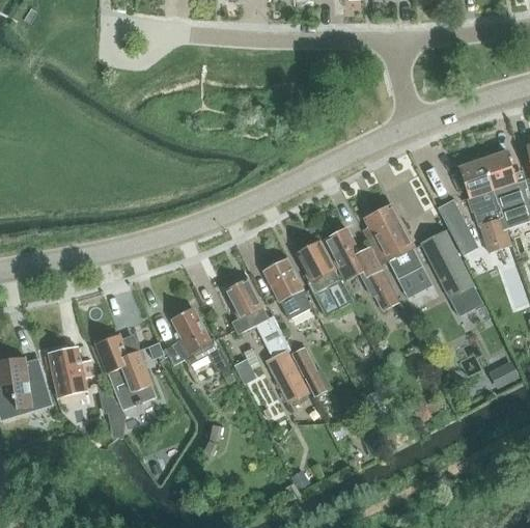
[(481,159),(492,189),(498,201),(521,194),(505,150),(481,159)]
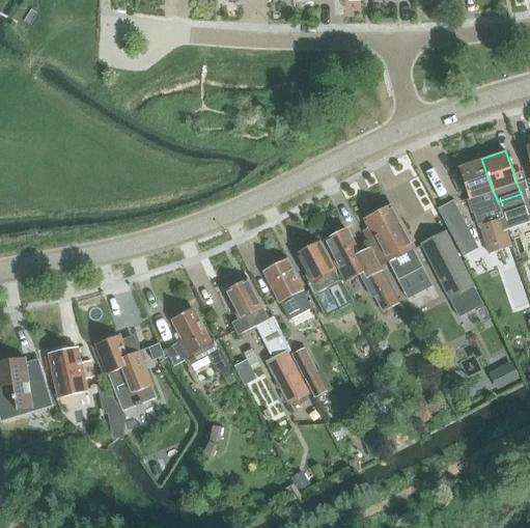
[(492,189),(481,159),(457,166),(477,224),(480,224),(489,251),(510,244),(501,215),(502,215),(498,201),(492,189)]
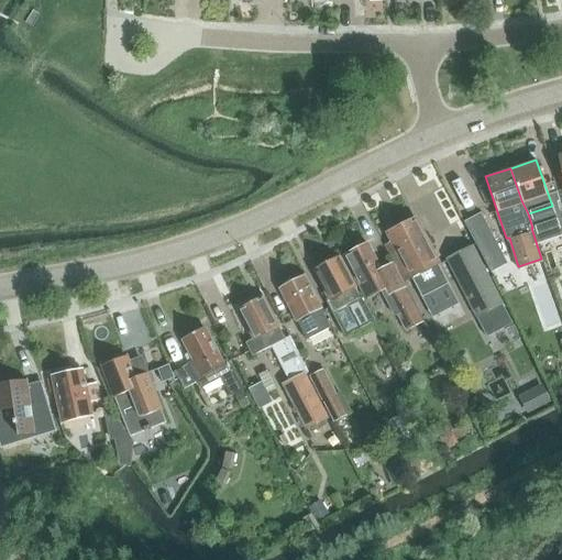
[(480,211),(463,219),(489,270),(491,270),(489,265),(505,257),(480,211)]
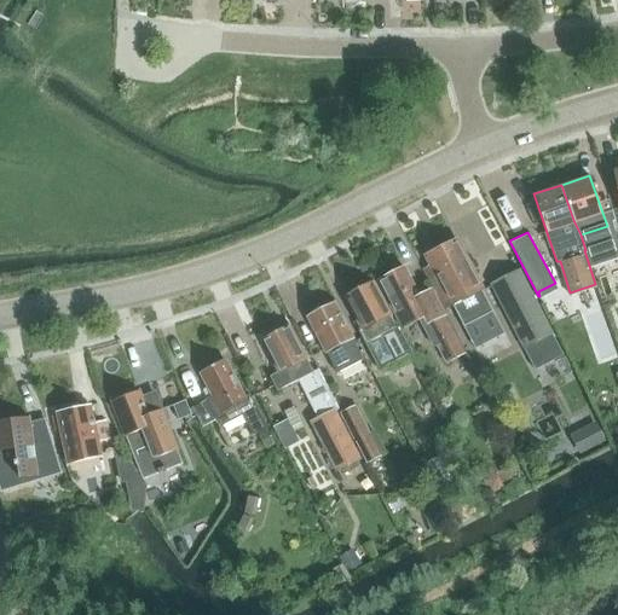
[(480,286),(478,283),(473,273),(472,271),(473,267),(469,259),(466,257),(455,238),(451,239),(448,238),(440,242),(439,247),(426,253),(431,262),(422,267),(440,302),(443,307),(451,302),(454,306),(463,324),(492,309),(480,286)]
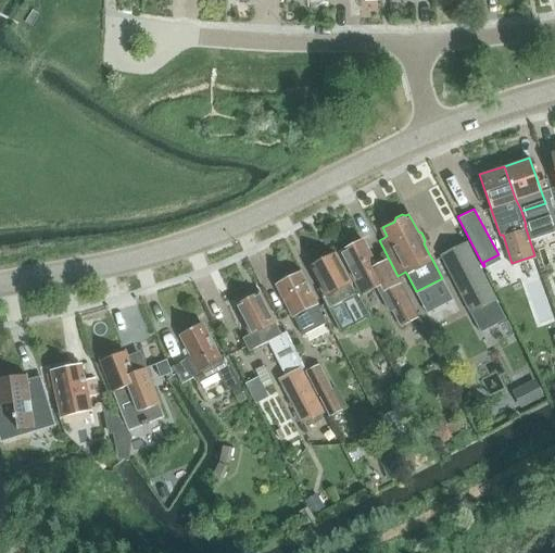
[(554,215),(543,220),(554,258),(554,215)]
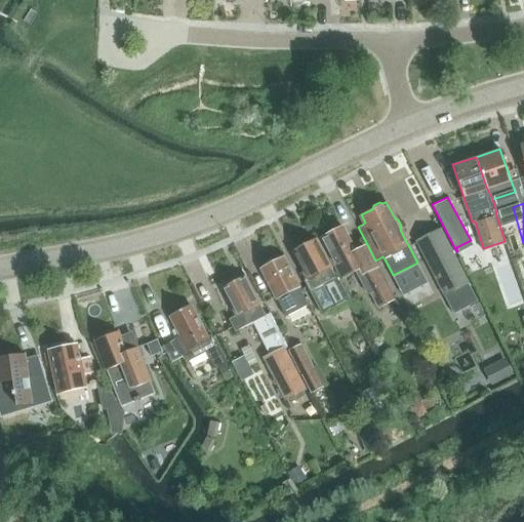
[(322,235),(320,236),(340,275),(355,268),(367,291),(369,290),(377,306),(393,297),(365,243),(354,249),(341,225),(332,230),(331,228),(321,232),(322,235)]
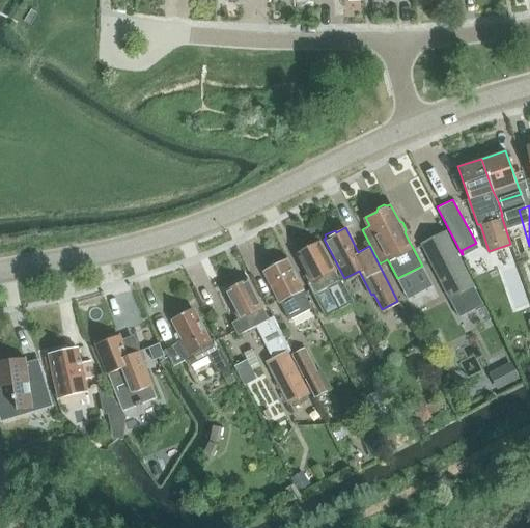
[(448,297),(473,284),(444,229),(420,242),(424,249),(423,249),(448,297)]
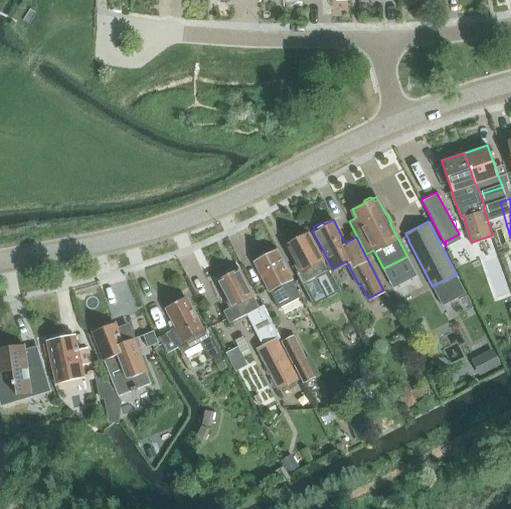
[(288,242),(285,244),(298,269),(296,271),(313,303),(340,289),(328,266),(326,266),(308,232),(297,237),(295,236),(289,239),(288,242)]
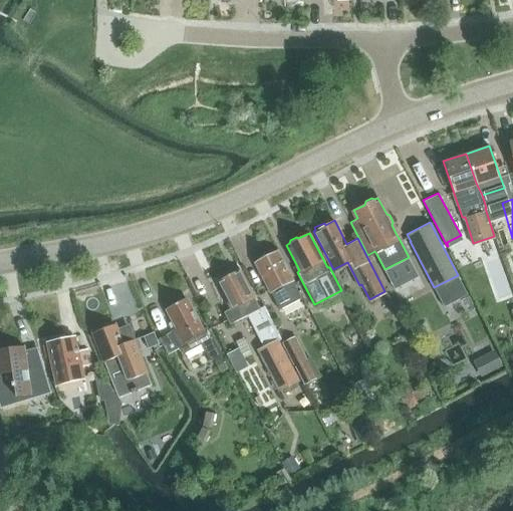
[(279,308),(301,296),(277,250),(268,255),(264,254),(258,257),(257,260),(255,261),(270,290),(279,308)]
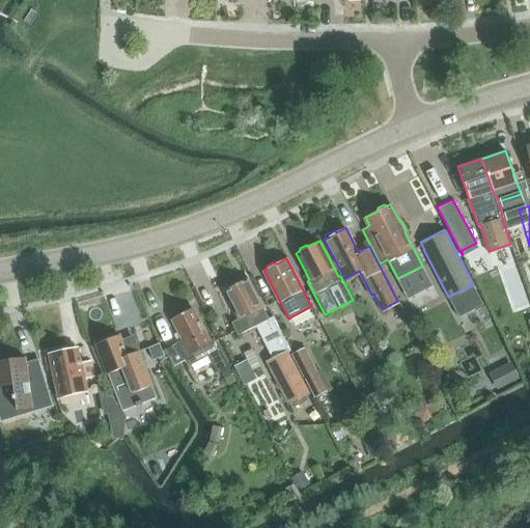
[(231,321),(238,333),(257,323),(273,354),(274,356),(285,350),(286,351),(289,349),(272,314),(268,317),(268,316),(247,277),(236,283),(233,282),(228,285),(226,288),(224,290),(238,317),(231,321)]
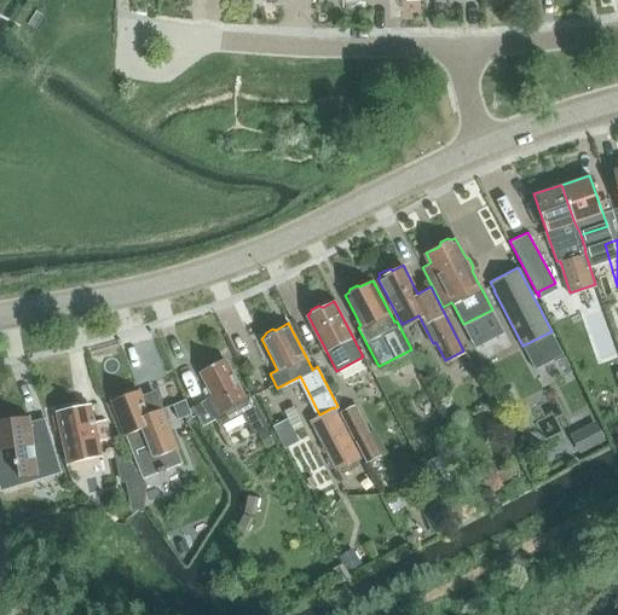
[(212,394),(206,396),(190,405),(201,424),(217,417),(220,423),(242,412),(252,431),(265,425),(249,394),(243,396),(224,358),(221,359),(220,357),(212,361),(213,363),(209,364),(209,363),(201,366),(202,370),(200,371),(212,394)]
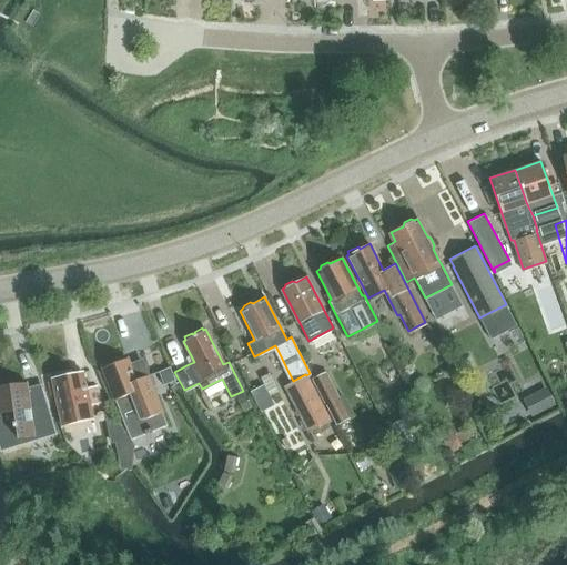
[(114,362),(112,361),(107,363),(105,365),(102,366),(130,439),(166,424),(148,374),(135,379),(127,356),(114,362)]
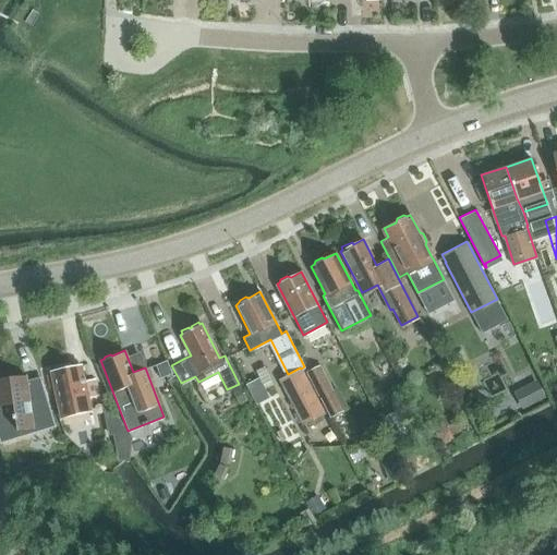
[(49,371),(60,415),(91,409),(87,396),(98,393),(94,377),(83,379),(80,363),(49,371)]
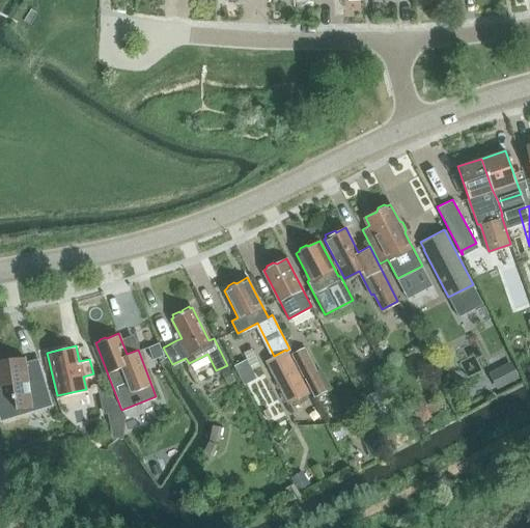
[(304,346),(291,353),(314,395),(326,389),(330,386),(319,366),(315,369),(304,346)]
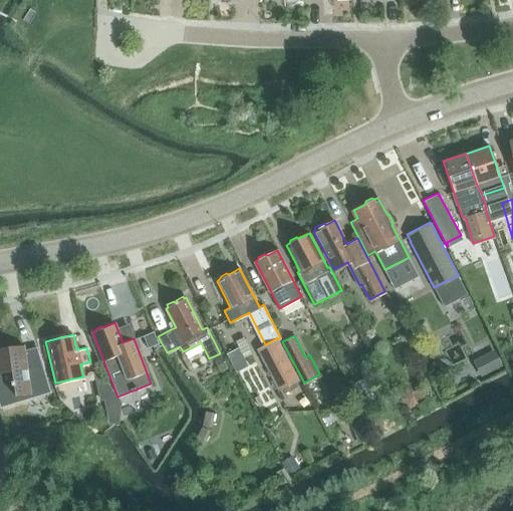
[(277,339),(276,338),(265,344),(257,348),(278,389),(278,390),(298,379),(277,339)]
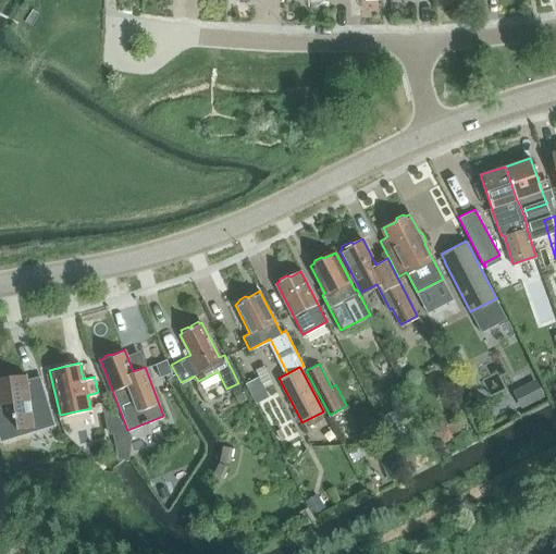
[(0,435),(1,439),(33,426),(32,416),(50,410),(40,376),(26,380),(25,372),(0,376),(0,435)]
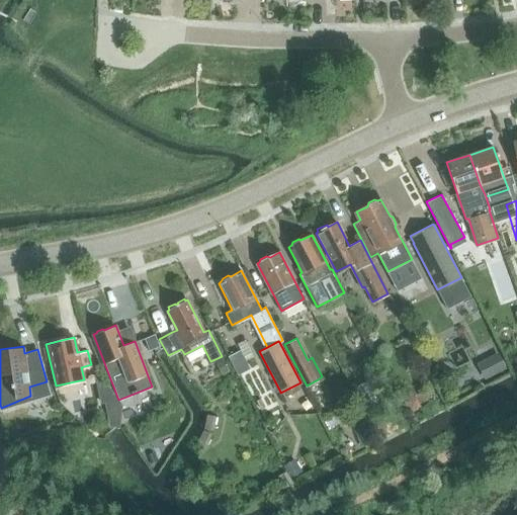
[(96,380),(101,401),(117,398),(114,394),(111,390),(106,378),(96,380)]
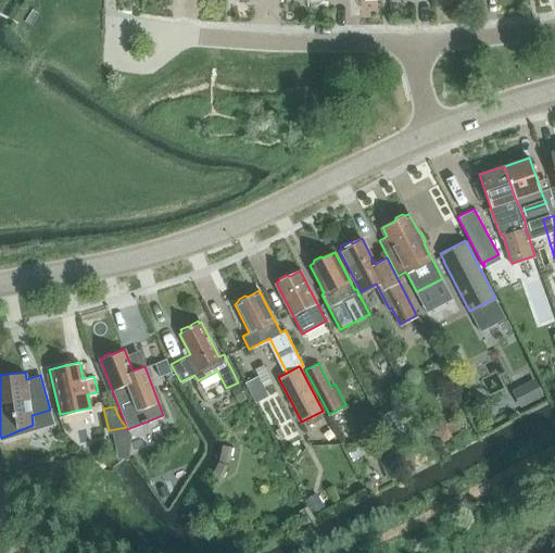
[(230,439),(222,437),(217,459),(227,461),(230,439)]
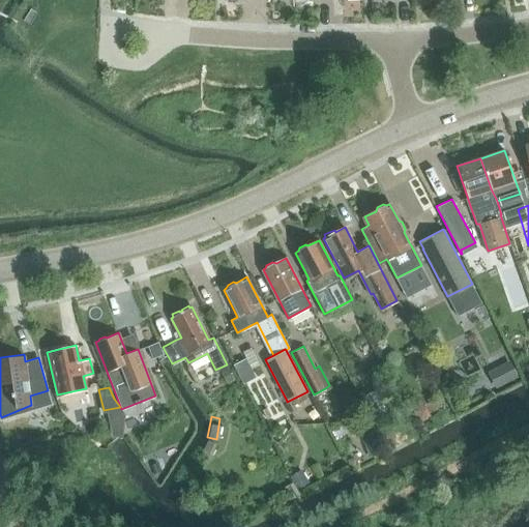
[(369,420),(356,427),(371,455),(384,448),(369,420)]
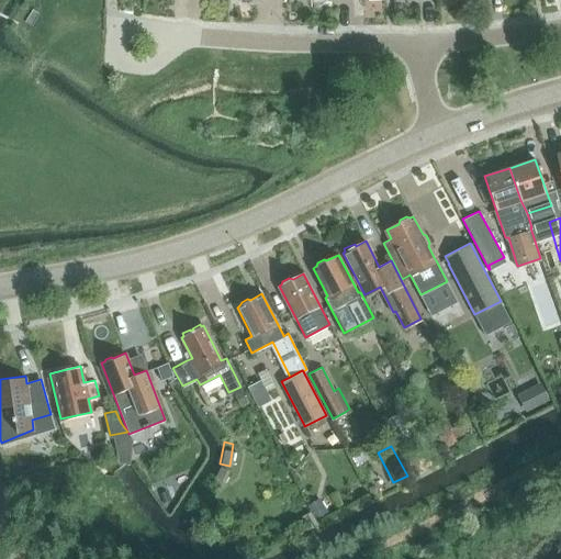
[(228,470),(221,466),(215,476),(224,480),(228,470)]
